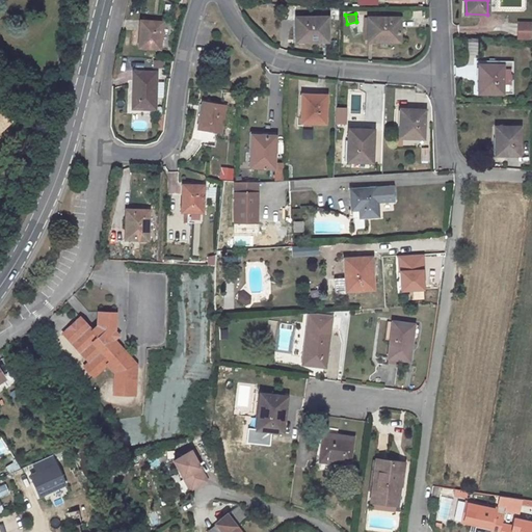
[(316,38),(316,41),(322,41),(322,37),(327,36),(327,17),(296,17),(296,38),(316,38)]
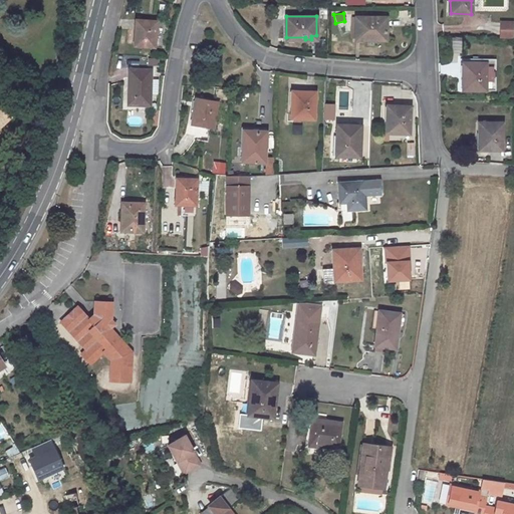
[(365,40),(365,38),(386,38),(386,16),(355,16),(355,36),(360,37),(360,40),(365,40)]
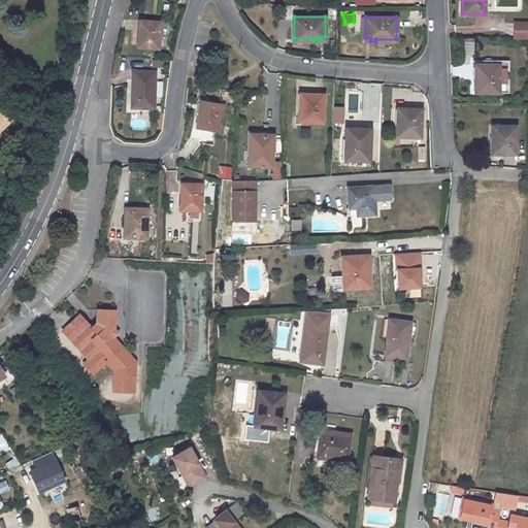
[(155,18),(154,22),(161,22),(159,48),(167,48),(168,38),(169,38),(171,20),(155,18)]
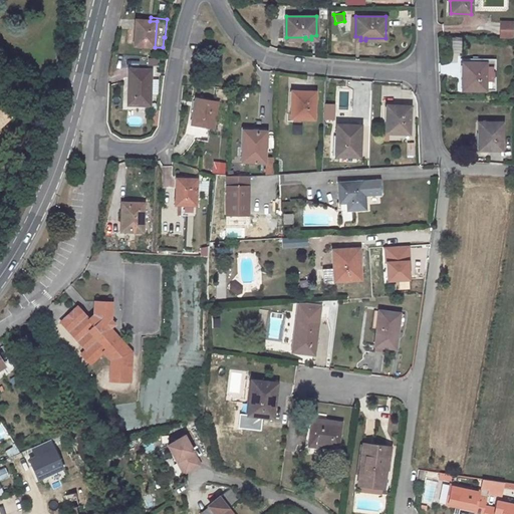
[(136,27),(135,40),(138,40),(138,45),(155,47),(157,21),(150,21),(138,20),(137,28),(136,27)]
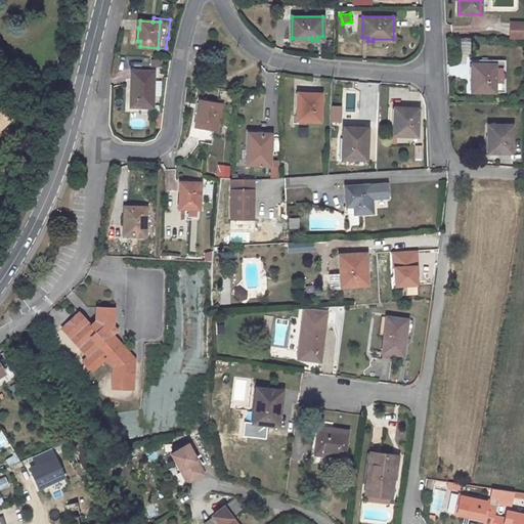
[(522,39),(522,20),(508,20),(508,39),(522,39)]
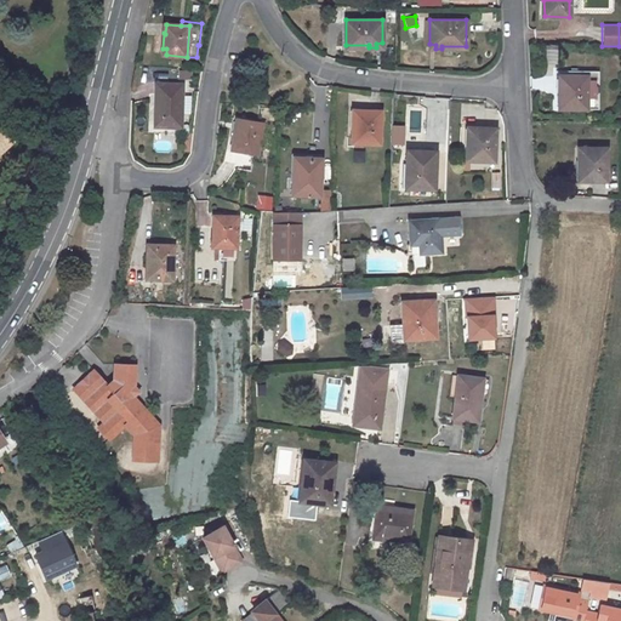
[(546,63),(556,63),(556,45),(545,45),(546,63)]
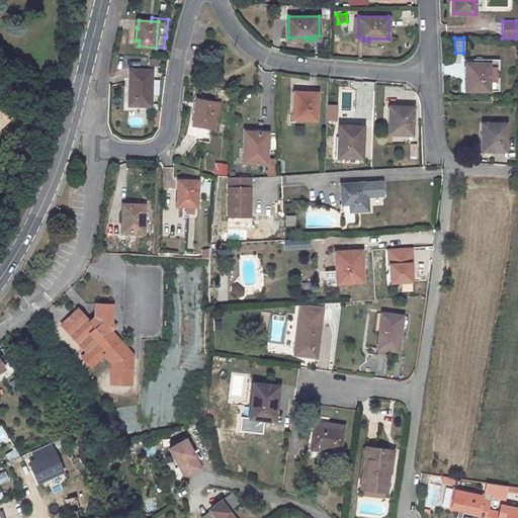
[(465,79),(465,86),(469,85),(469,90),(499,91),(499,59),(464,59),(464,79),(465,79)]
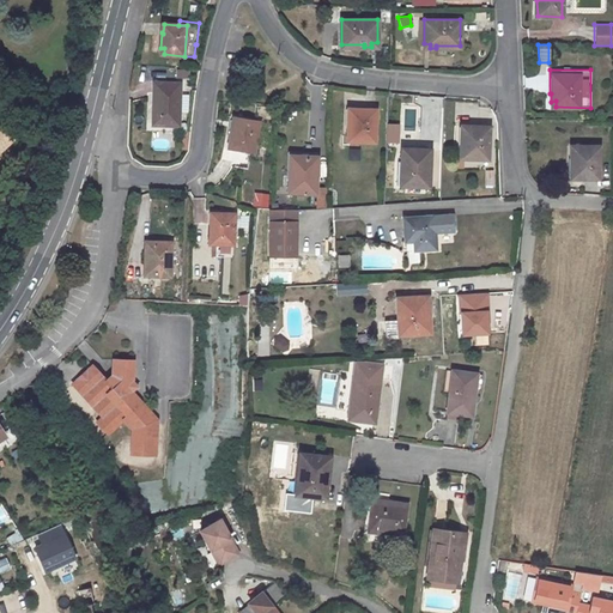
[(181,83),(158,83),(158,92),(153,92),(152,126),(180,126),(181,83)]
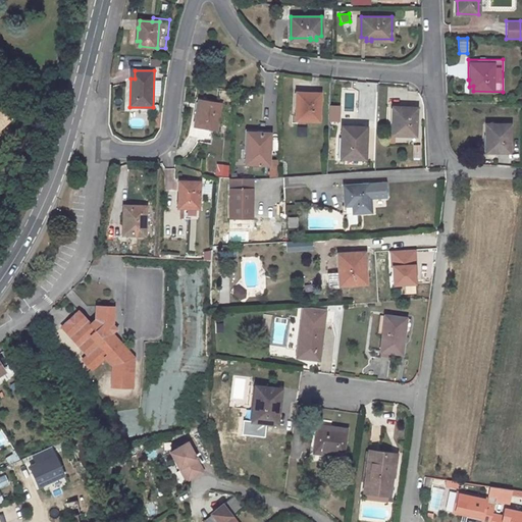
[(320,93),(298,93),(297,108),(296,108),(296,113),(299,113),(299,119),(319,119),(320,93)]
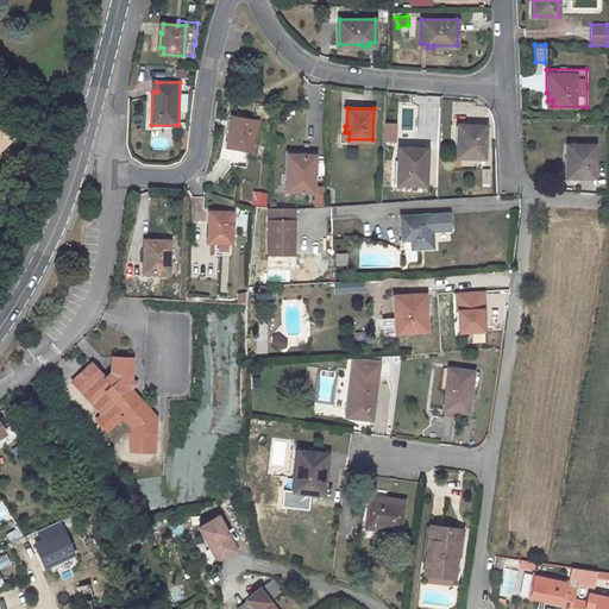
[(258,139),(261,125),(257,125),(258,120),(232,115),(226,146),(253,151),(255,139),(258,139)]
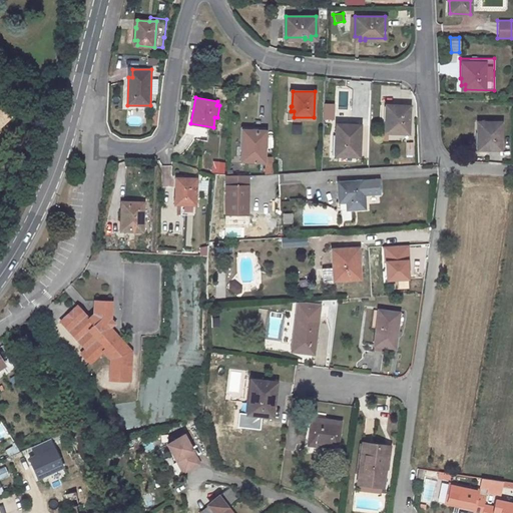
[(0,124),(10,116),(0,104),(0,124)]
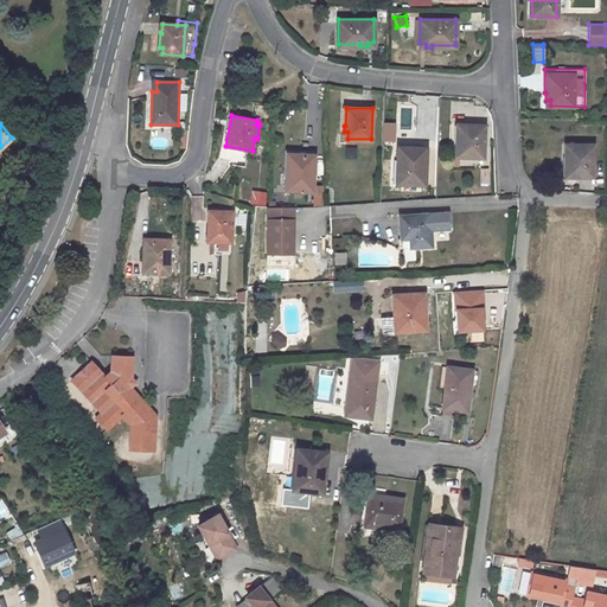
[(457,142),(455,151),(460,151),(459,157),(483,157),(484,126),(458,125),(458,142),(457,142)]
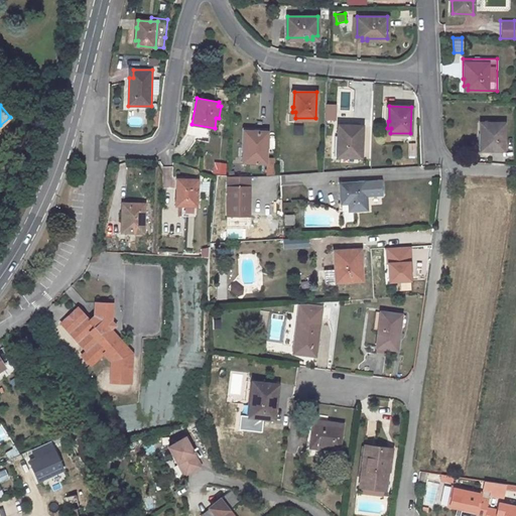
[(481,134),(482,134),(482,149),(503,150),(504,123),(484,123),(484,128),(481,128),(481,134)]
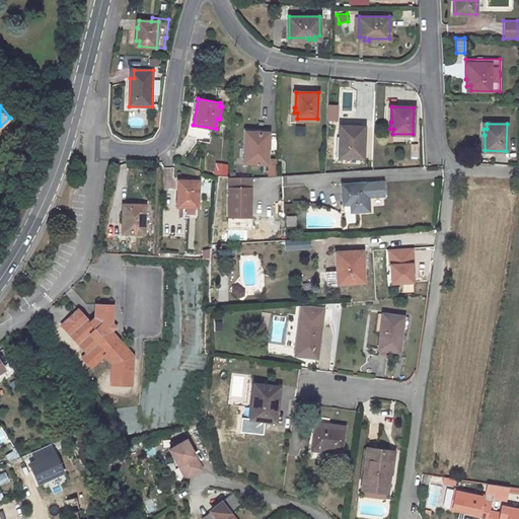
[(339,126),(338,156),(364,157),(365,127),(339,126)]
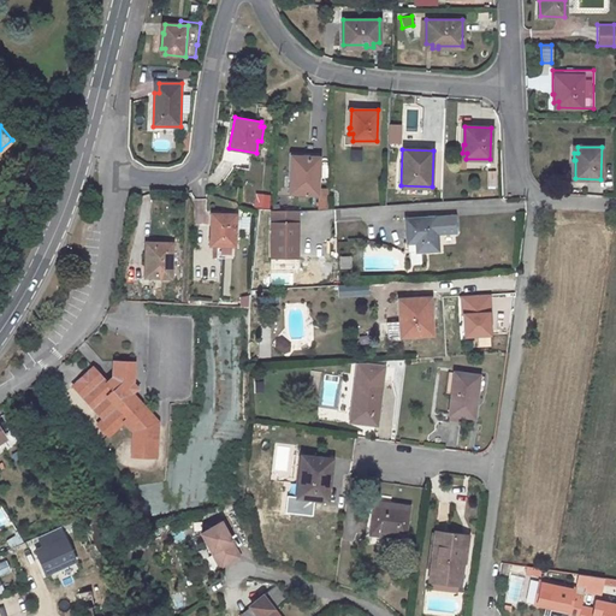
[(318,193),(319,157),(294,157),(291,179),(290,179),(290,187),(294,187),(294,193),(318,193)]
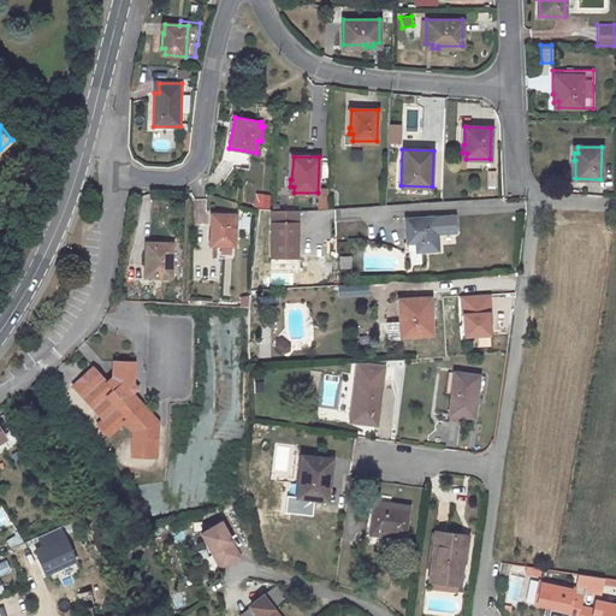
[(253,193),(250,203),(265,207),(268,196),(253,193)]
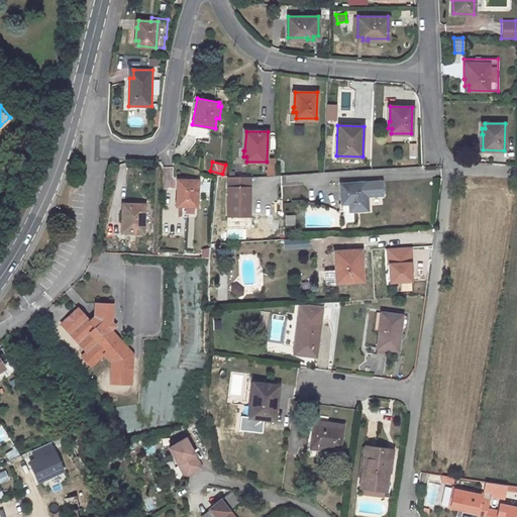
[(250,176),(228,176),(227,214),(249,215),(250,176)]
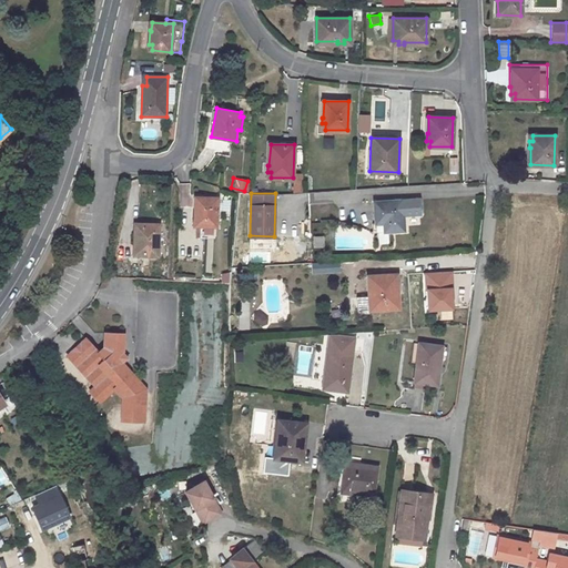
[(196,226),(195,239),(216,239),(219,198),(194,196),(193,226),(196,226)]
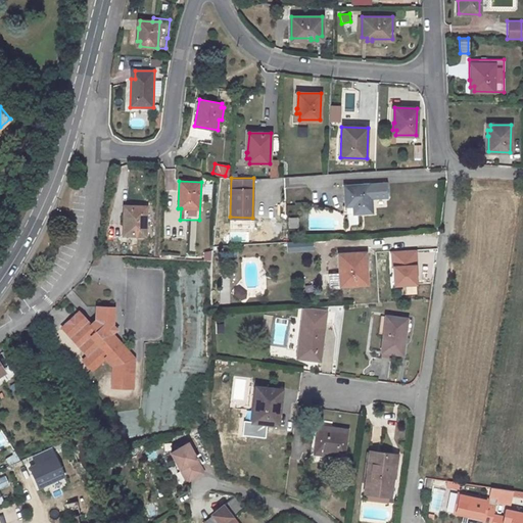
[(353,204),(354,212),(372,211),(371,197),(386,196),(386,183),(345,186),(346,205),(353,204)]
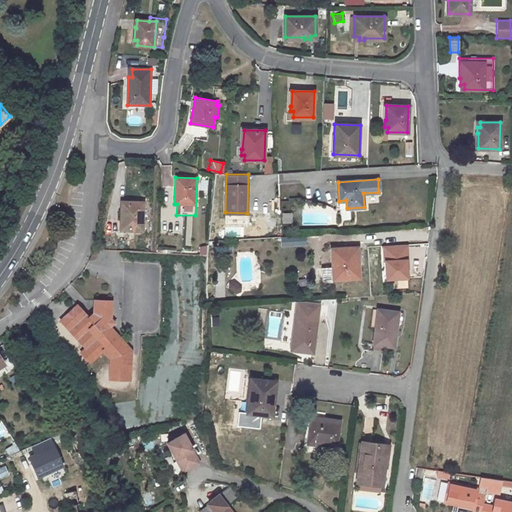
[(125,201),(124,208),(121,208),(120,221),(122,221),(122,230),(142,231),(143,202),(125,201)]
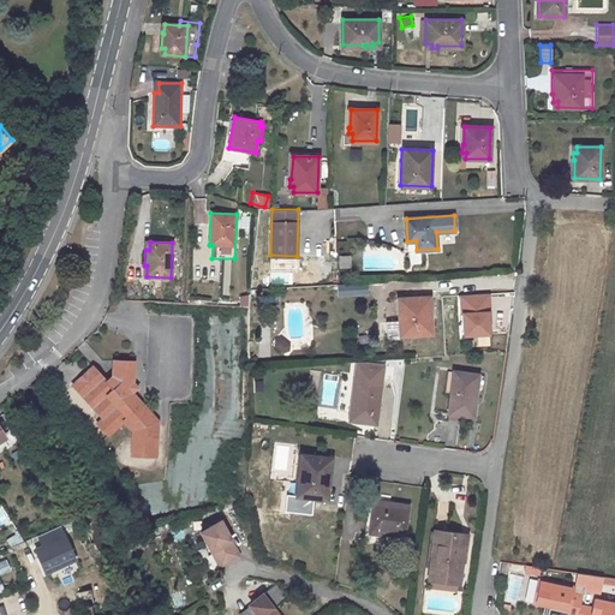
[(408,334),(433,333),(430,297),(399,299),(400,321),(407,321),(408,334)]
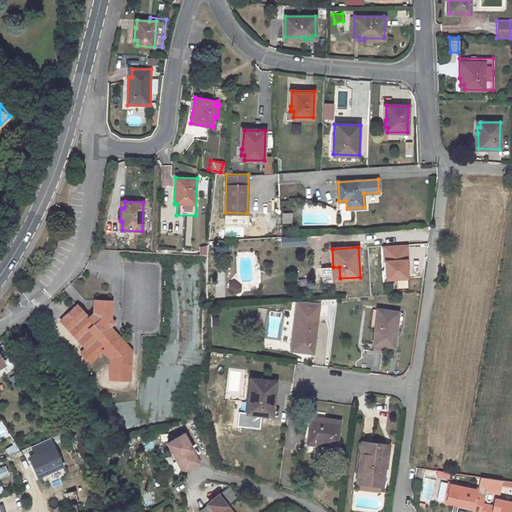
[(227,281),(223,290),(235,295),(239,286),(227,281)]
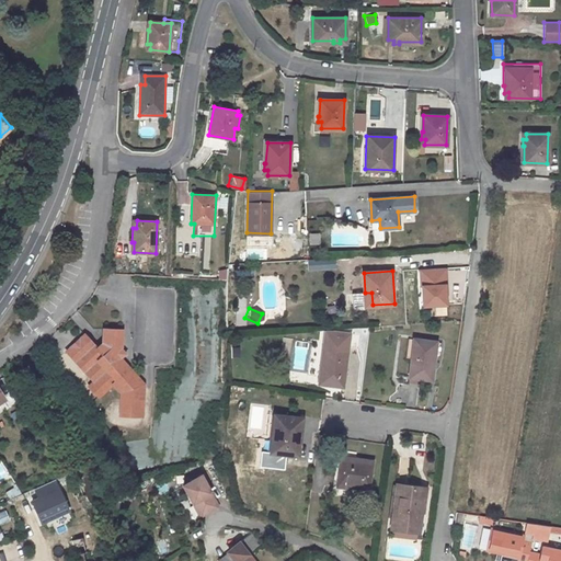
[(89,387),(99,398),(113,384),(121,392),(119,416),(141,418),(144,386),(134,375),(130,378),(123,369),(126,366),(121,359),(124,356),(118,348),(121,346),(122,330),(104,330),(103,345),(99,348),(86,334),(79,340),(81,342),(75,348),(72,346),(67,351),(94,382),(89,387)]
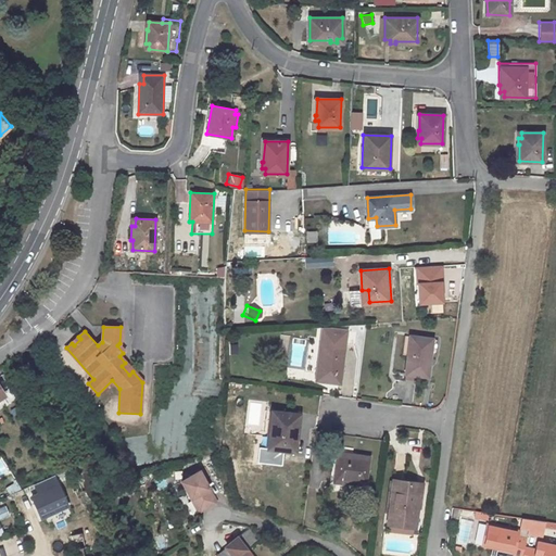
[(428,376),(430,354),(432,340),(411,337),(407,355),(406,373),(418,375),(428,376)]
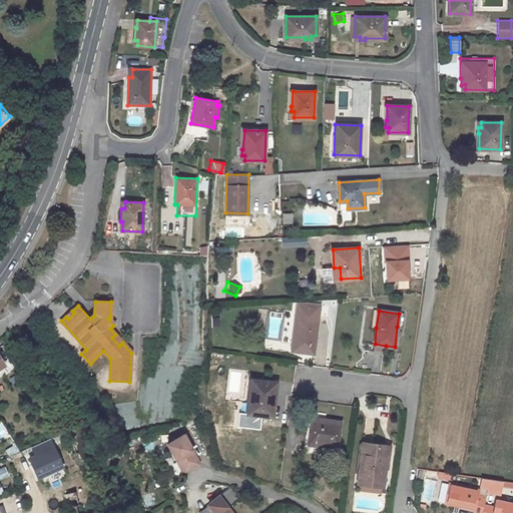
[(295,351),(314,354),(318,317),(296,314),(294,336),(297,337),(295,351)]
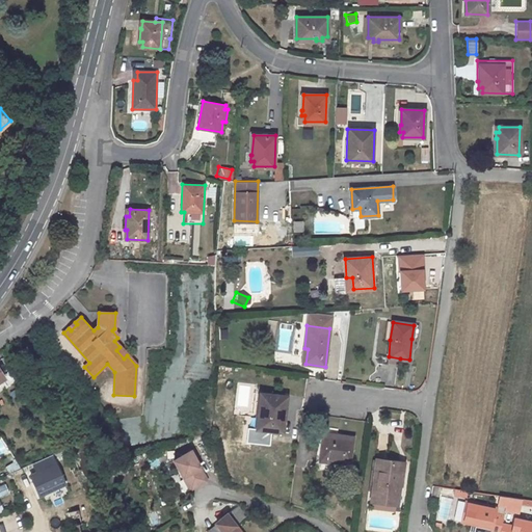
[(127,355),(120,347),(116,350),(124,358),(127,355)]
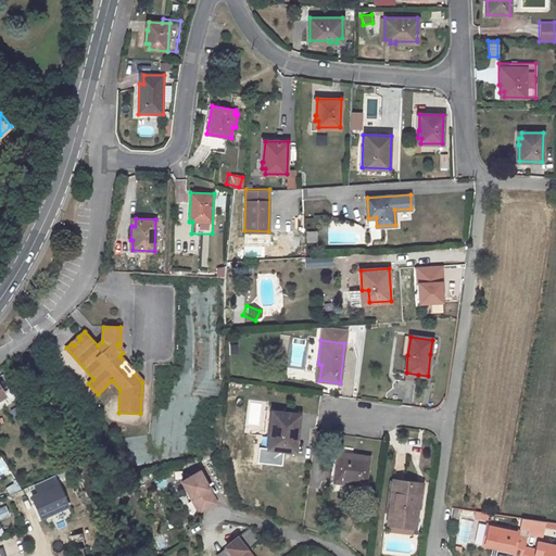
[(274,425),(272,449),(295,452),(300,414),(272,411),(270,424),(274,425)]
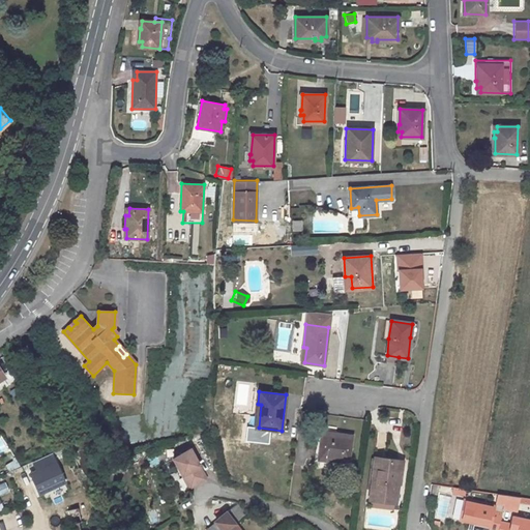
[(322,433),(319,459),(349,462),(352,437),(322,433)]
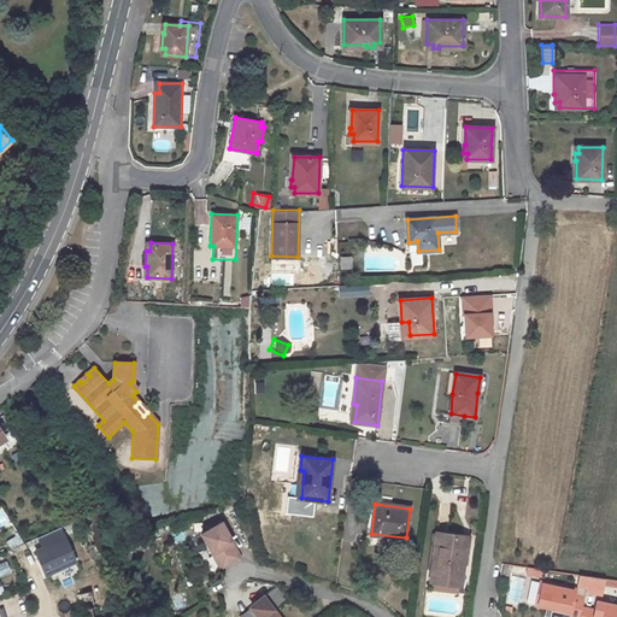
[(210,556),(219,571),(238,560),(218,526),(198,538),(209,557),(210,556)]
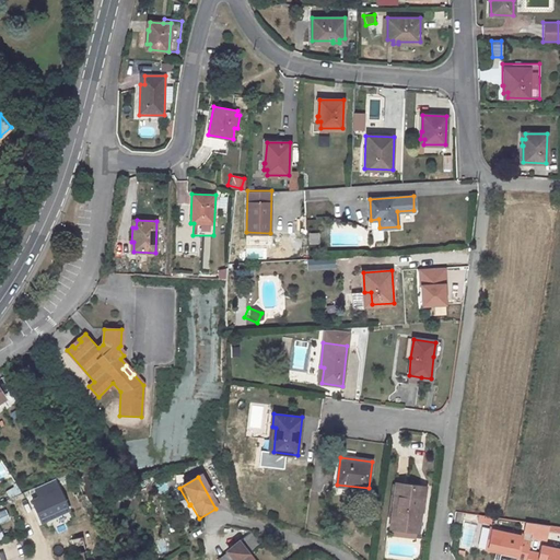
[(71,511),(56,478),(35,488),(38,496),(31,499),(43,524),(71,511)]
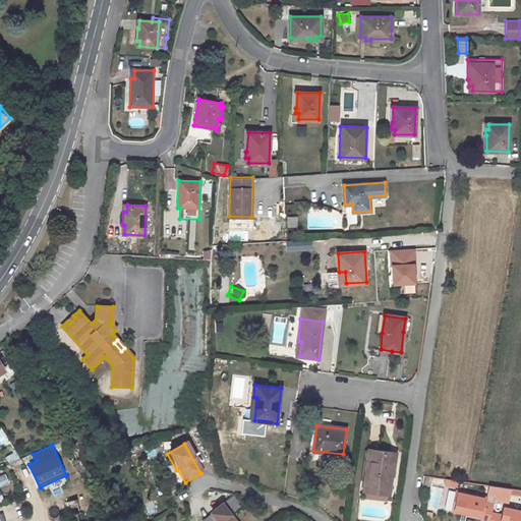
[(389,493),(392,468),(393,453),(368,450),(364,489),(372,490),(381,491),(389,493)]
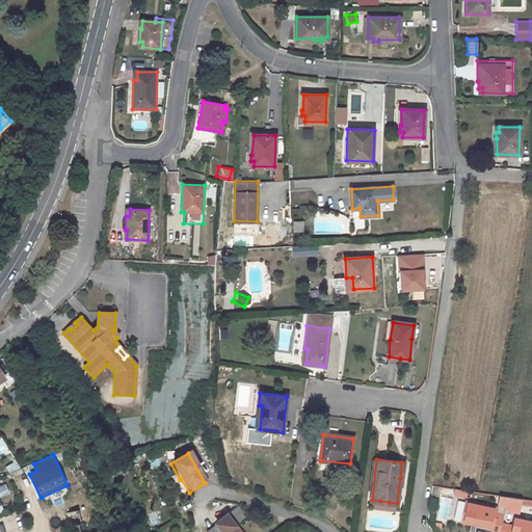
[(16,462),(7,467),(9,472),(19,467),(16,462)]
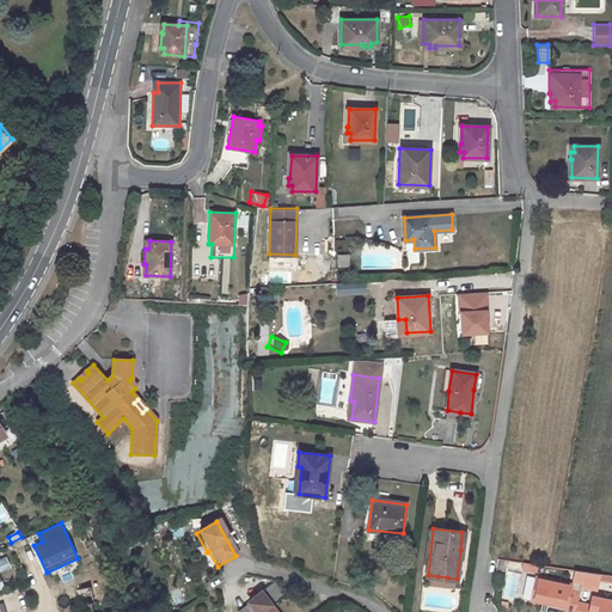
[(522,562),(520,570),(536,574),(537,565),(522,562)]
